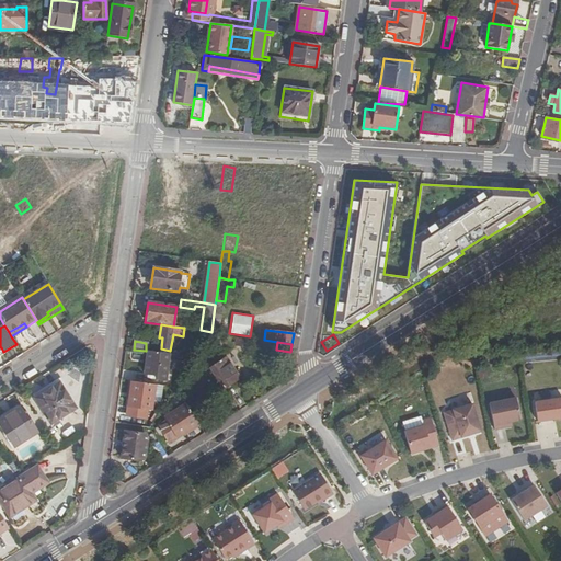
[(183,356),(147,351),(144,374),(148,374),(157,375),(156,379),(167,381),(170,359),(183,362),(183,356)]
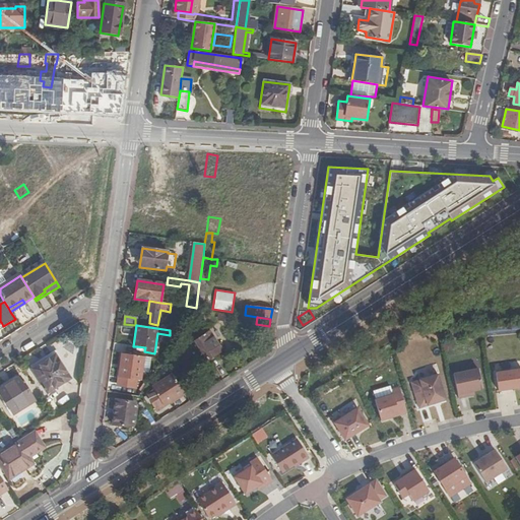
[(209,332),(194,342),(207,361),(221,349),(209,332)]
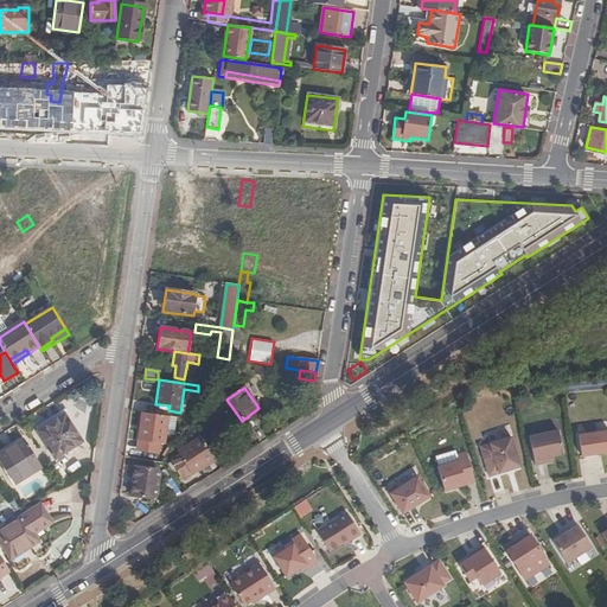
[(176,419),(144,414),(139,451),(159,453),(160,442),(165,443),(166,433),(173,434),(176,419)]
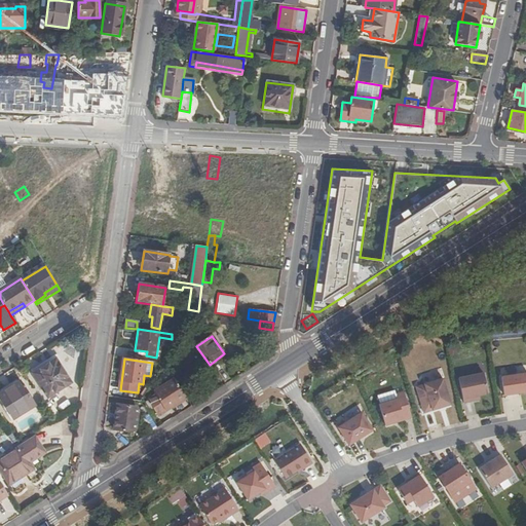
[(32,375),(47,399),(71,383),(57,360),(32,375)]
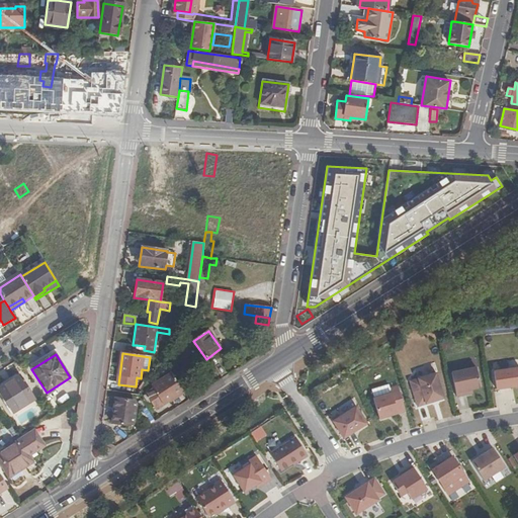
[(476,369),(450,373),(453,398),(462,397),(461,393),(469,392),(479,391),(476,369)]
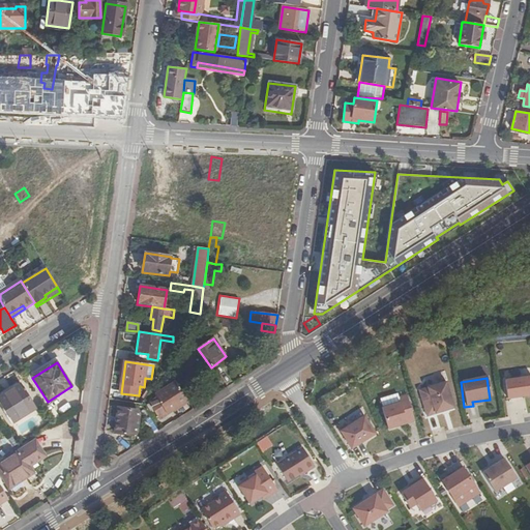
[(529,378),(503,383),(506,401),(529,396),(529,378)]
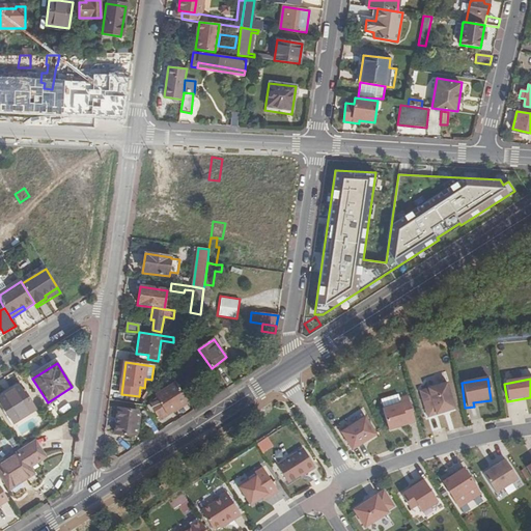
[(446,382),(419,391),(425,417),(452,408),(446,382)]
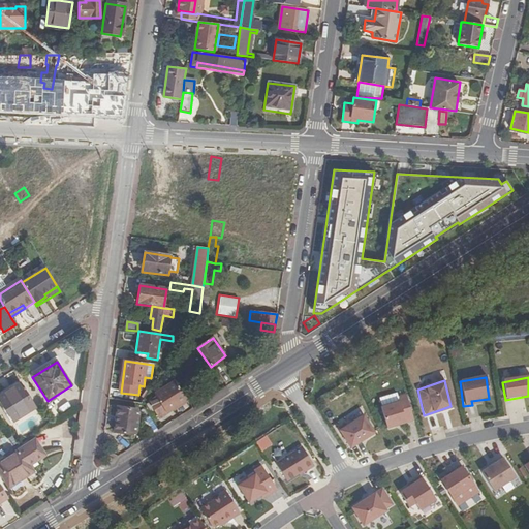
[(187,400),(175,381),(156,395),(158,398),(151,403),(160,417),(187,400)]
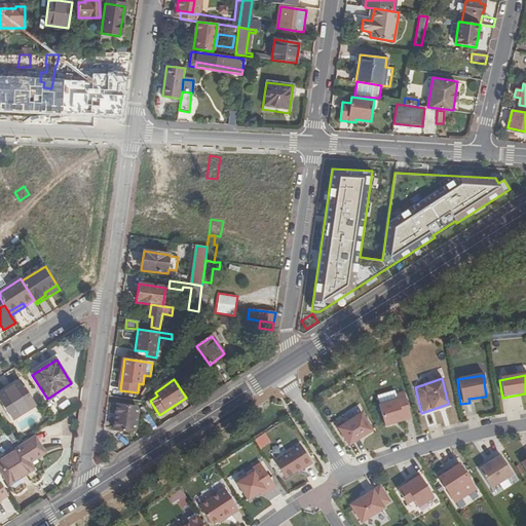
[(20,382),(0,395),(0,400),(13,420),(35,407),(20,382)]
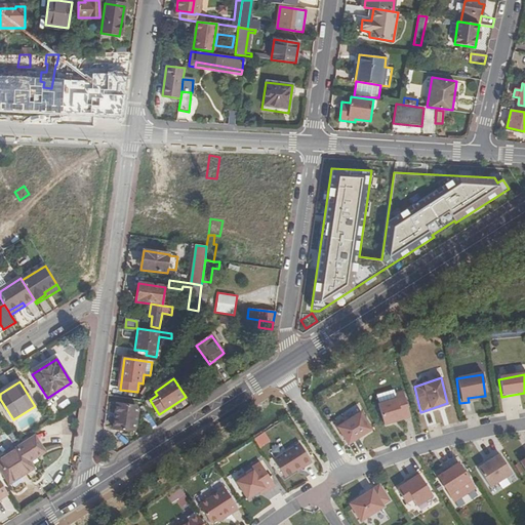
[(155,386),(151,384),(143,396),(147,399),(155,386)]
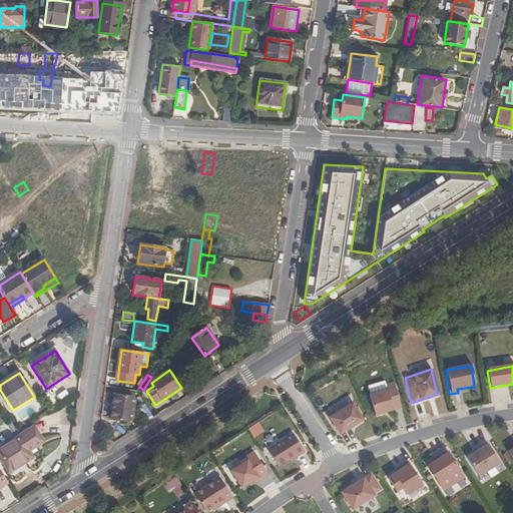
[(368,395),(373,415),(399,407),(393,382),(385,384),(386,389),(368,395)]
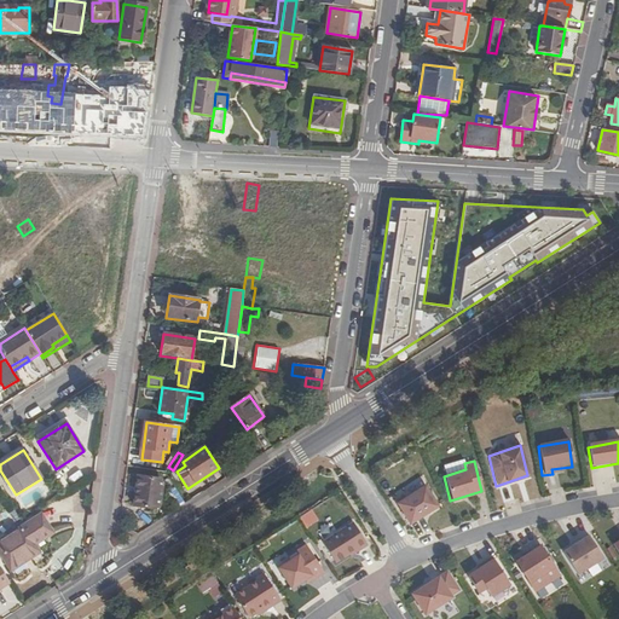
[(161,479),(140,476),(138,495),(136,493),(134,505),(158,509),(162,505),(166,484),(161,479)]
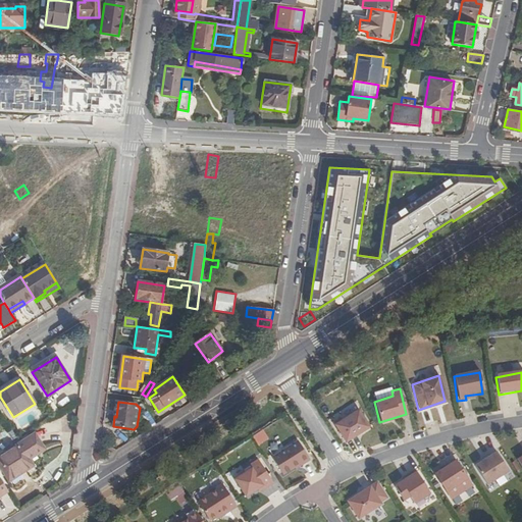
[(48,406),(54,415),(58,413),(52,404),(48,406)]
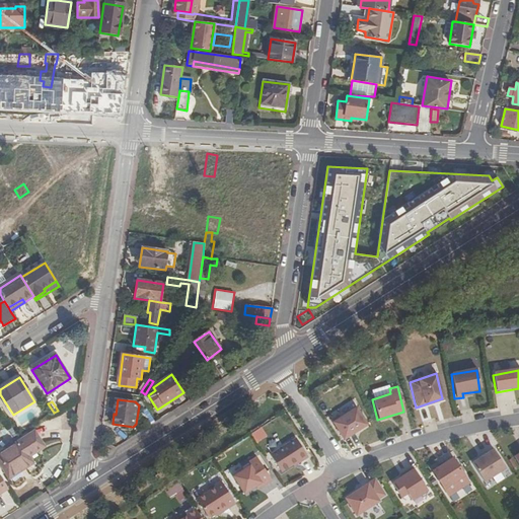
[(52,414),(47,405),(44,408),(49,416),(52,414)]
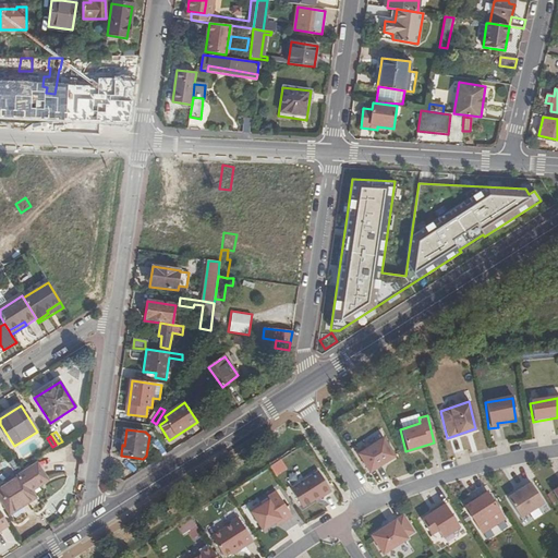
[(370,474),(396,457),(383,437),(356,455),(370,474)]
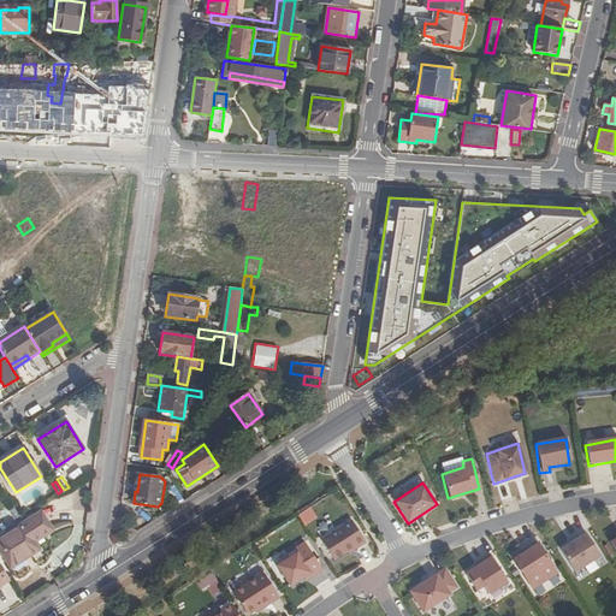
[(40,513),(0,538),(0,551),(11,568),(39,550),(34,543),(52,531),(40,513)]
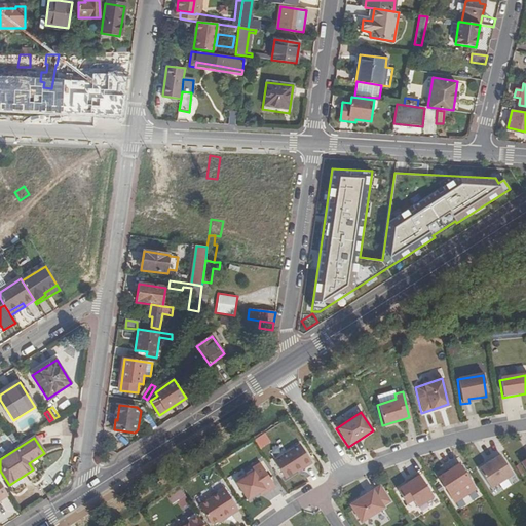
[(277,446),(269,452),(273,458),(282,452),(277,446)]
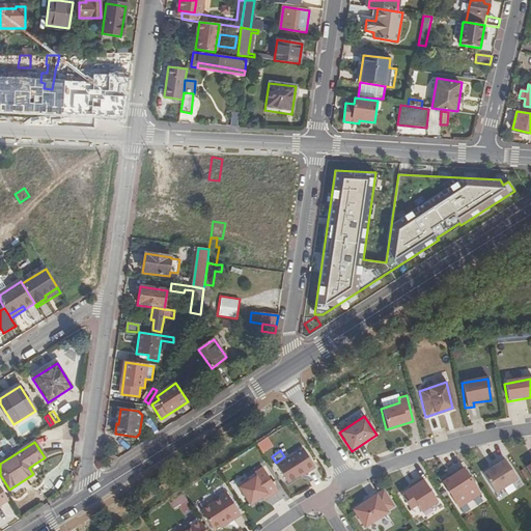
[(301,450),(274,467),(286,485),(298,477),(305,473),(305,474),(313,469),(301,450)]
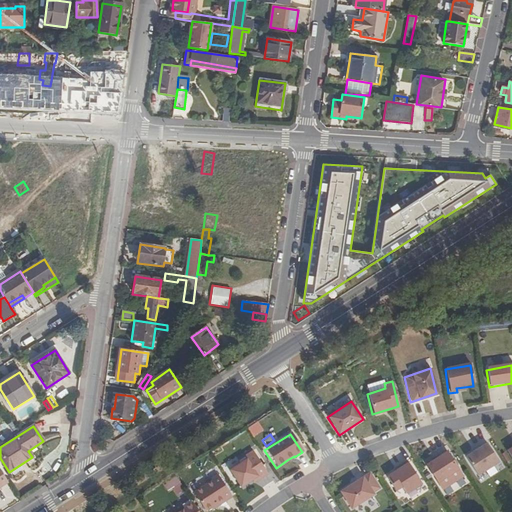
[(477,450),(470,454),(463,458),(475,478),(496,464),(484,445),(477,450)]
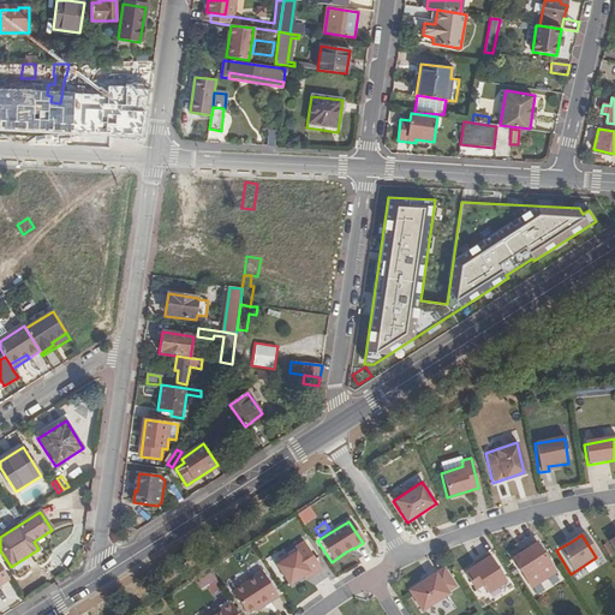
[(300,579),(306,574),(309,578),(320,572),(302,544),(284,555),(286,559),(273,567),(287,587),(300,579)]
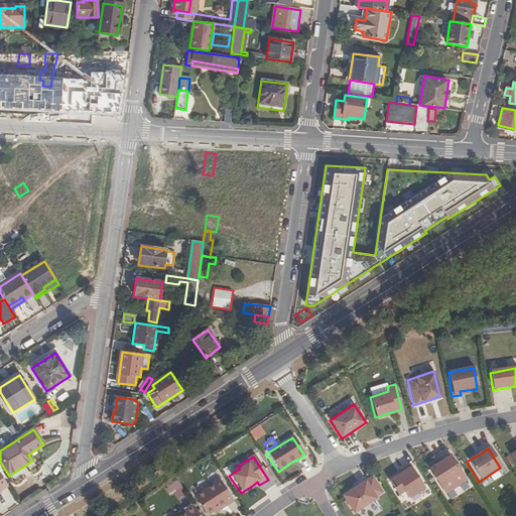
[(427,471),(443,496),(464,483),(447,457),(427,471)]
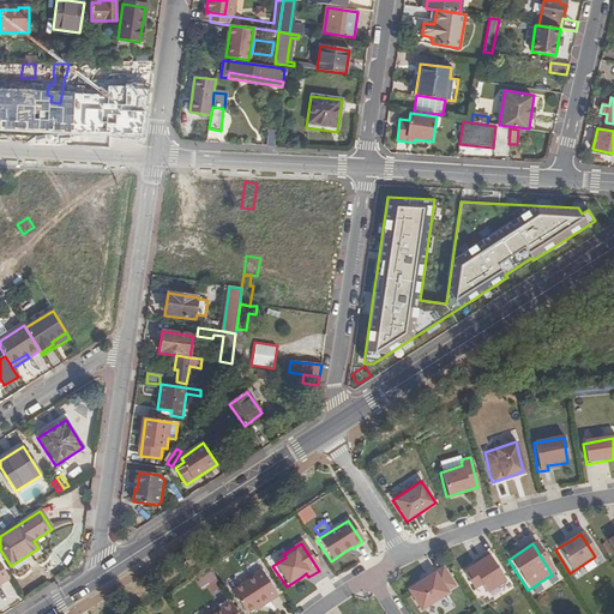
[(485,555),(473,564),(474,565),(470,567),(461,575),(471,591),(479,587),(485,595),(503,583),(485,555)]
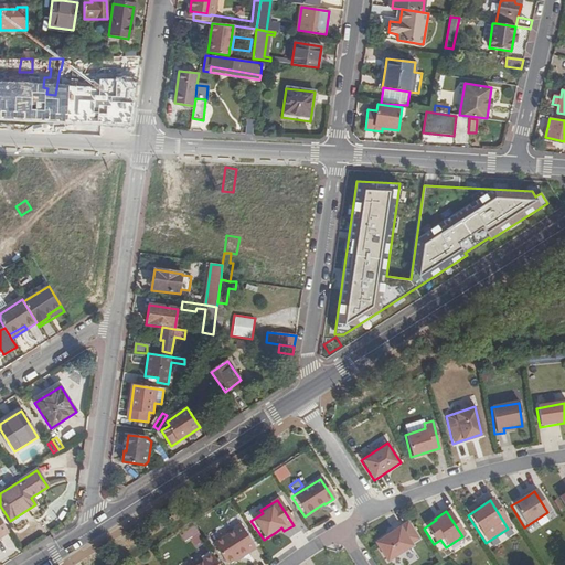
[(212,543),(238,521),(234,515),(208,537),(212,543)]
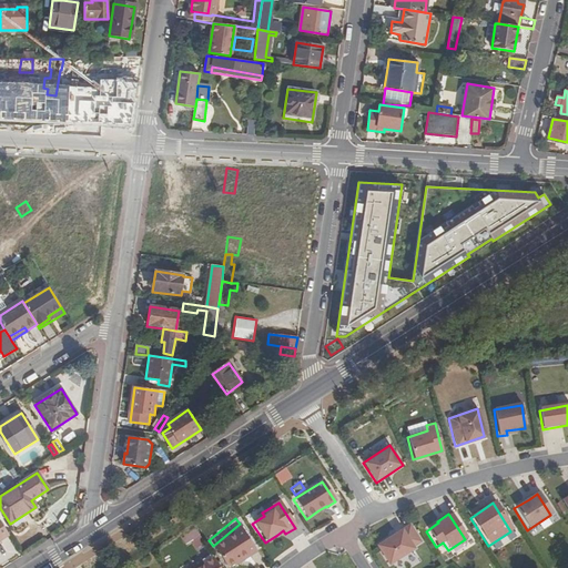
[(406,527),(374,548),(386,567),(412,550),(411,549),(418,545),(406,527)]
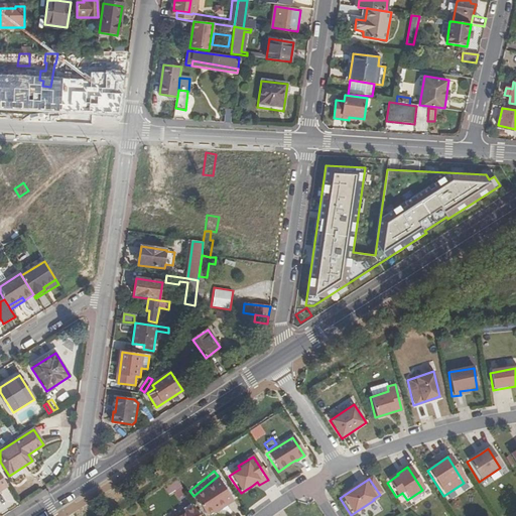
[(211,486),(192,498),(204,515),(205,515),(211,513),(230,500),(217,481),(211,485),(211,486)]
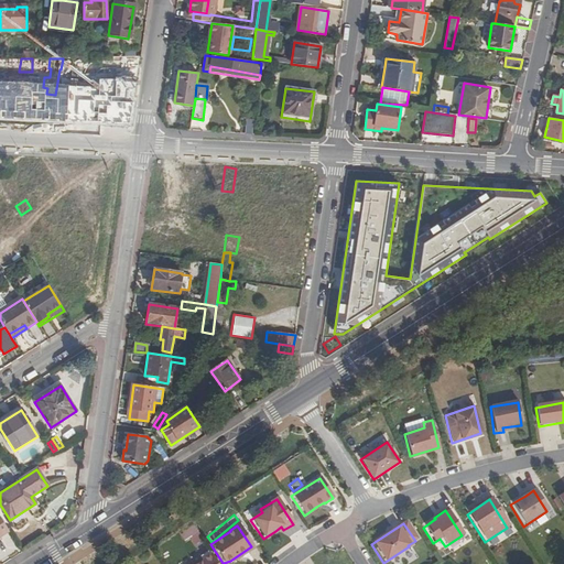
[(201,533),(186,527),(182,537),(196,543),(201,533)]
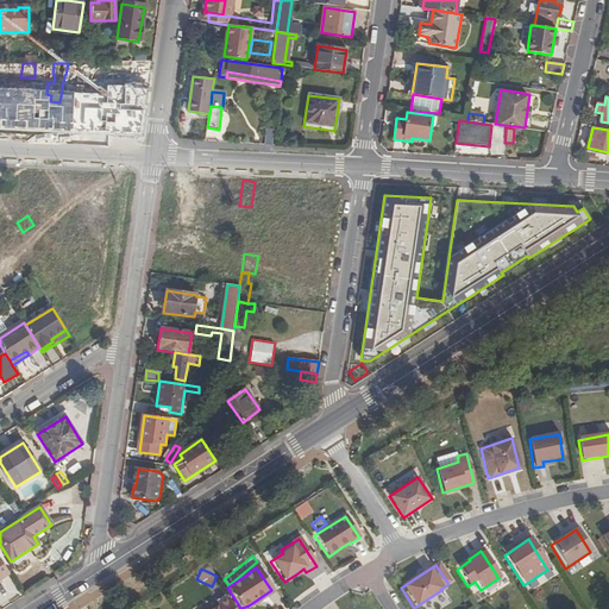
[(271,590),(249,606),(250,608),(272,592),(271,590)]
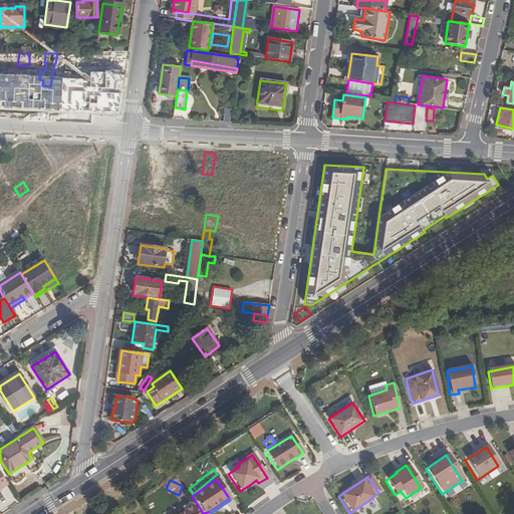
[(195,513),(189,503),(180,509),(182,512),(179,513),(195,513)]
